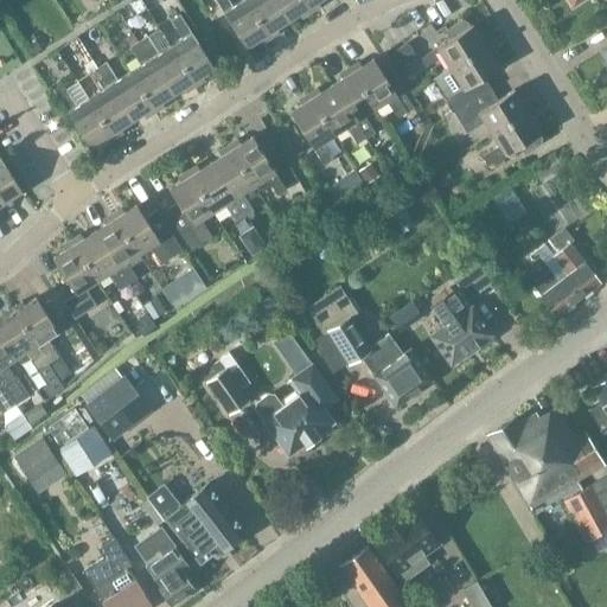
[(272,37),(247,0),(238,0),(234,4),(230,0),(217,0),(248,46),(260,39),(262,43),(272,37)]
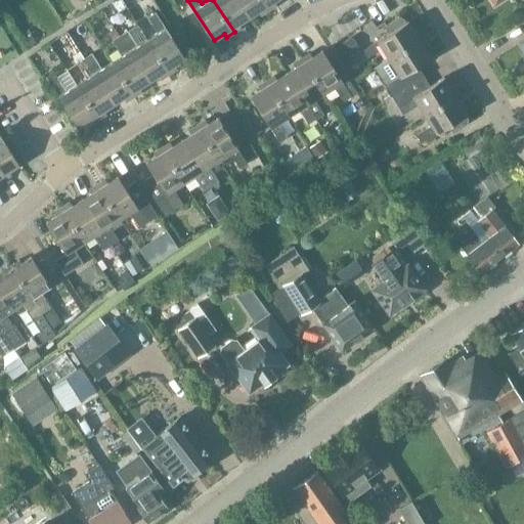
[(213,0),(234,32),(243,27),(241,24),(250,17),(238,0),(213,0)]
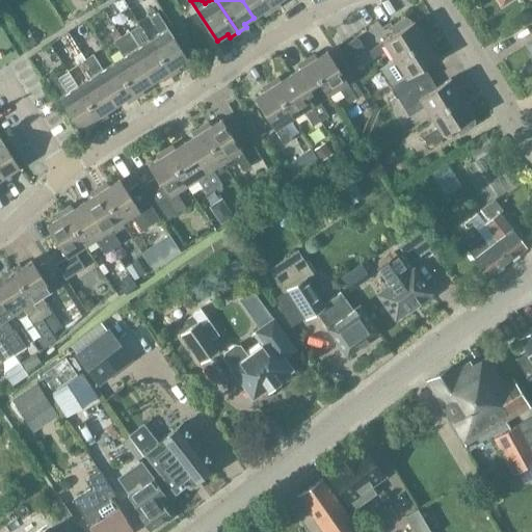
[(268,0),(242,0),(254,18),(263,11),(266,15),(274,9),(268,0)]
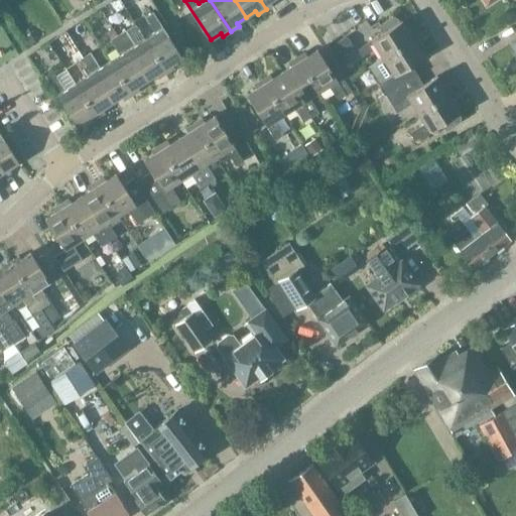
[(260,0),(266,9),(274,3),(271,0),(260,0)]
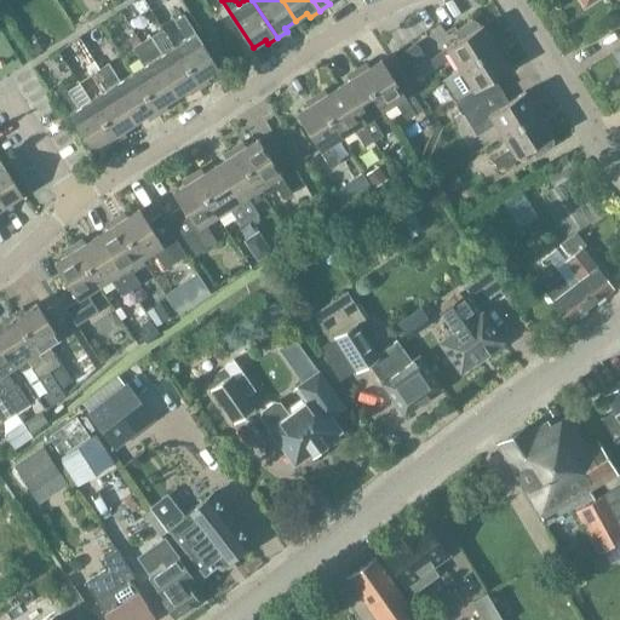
[(219,69),(213,58),(184,15),(174,21),(187,40),(174,47),(201,89),(211,82),(206,78),(219,69)]
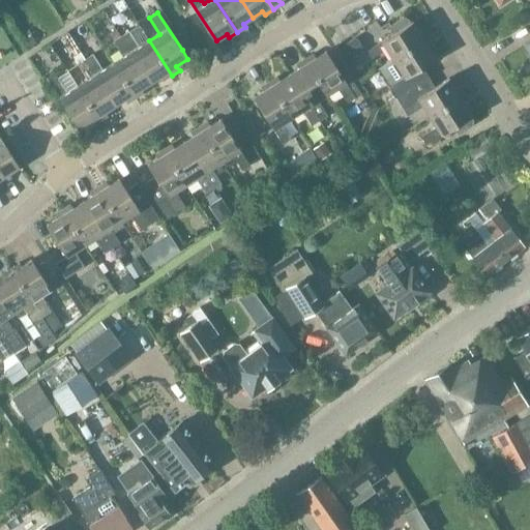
[(394,59),(431,36),(424,28),(421,30),(414,20),(412,22),(410,19),(406,16),(391,25),(396,32),(367,50),(374,59),(388,50),(394,59)]
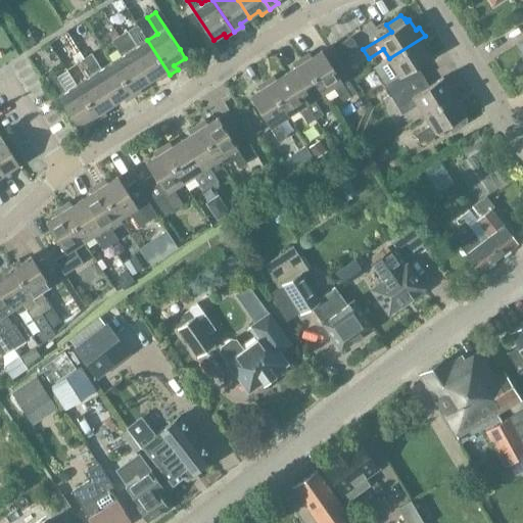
[(170,75),(147,40),(137,25),(120,36),(149,82),(158,76),(161,80),(170,75)]
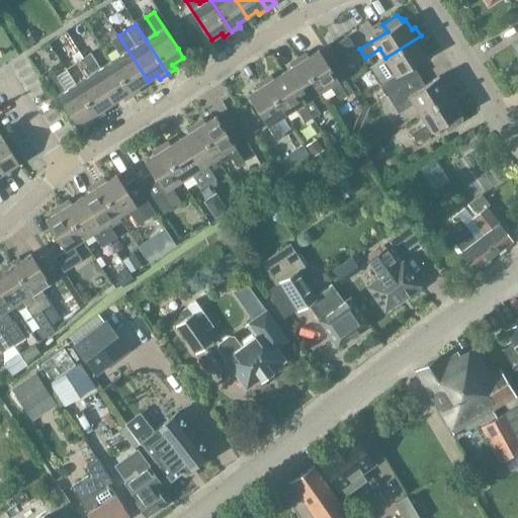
[(148,81),(118,35),(111,39),(120,55),(111,61),(134,96),(141,91),(139,87),(148,81)]
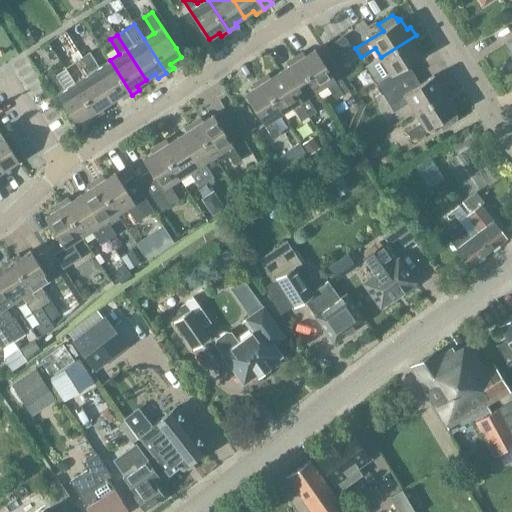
[(372,76),(383,93),(416,72),(410,64),(423,56),(418,46),(421,44),(416,35),(381,57),(387,67),(372,76)]
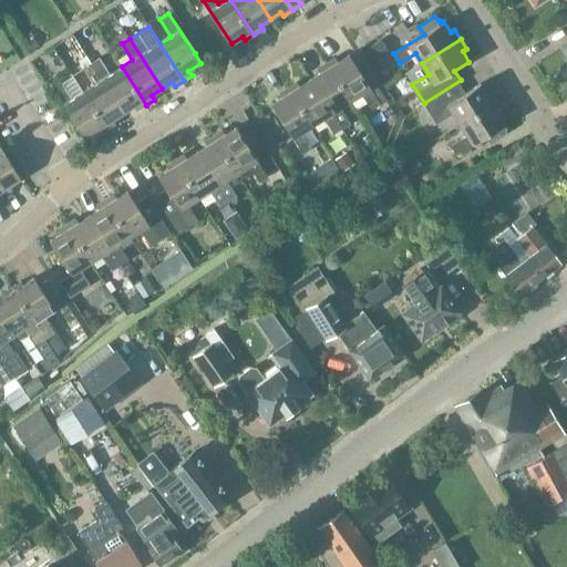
[(352,100),(363,93),(373,110),(389,100),(378,83),(371,88),(350,54),(340,61),(337,57),(328,62),(352,100)]
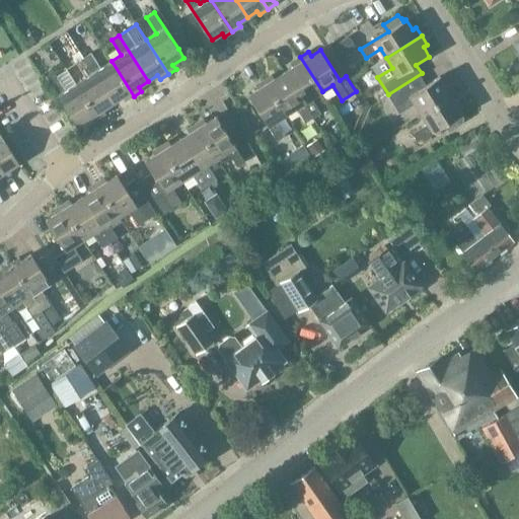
[(91,54),(84,58),(114,103),(123,97),(126,101),(134,96),(112,61),(100,68),(91,54)]
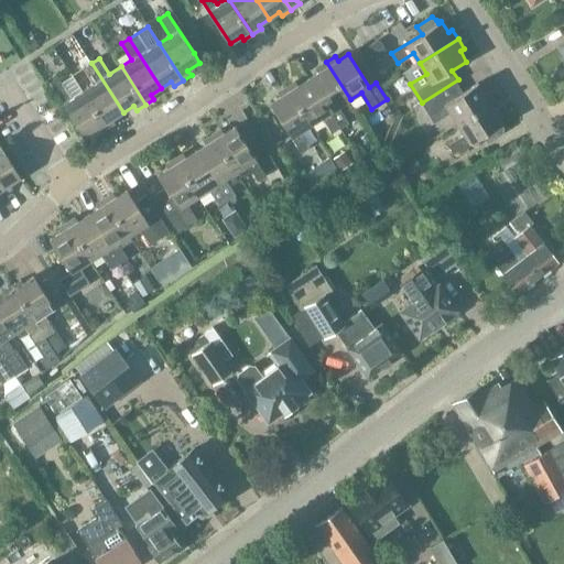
[(326,62),(316,68),(320,72),(310,78),(342,129),(349,123),(339,107),(350,99),(326,62)]
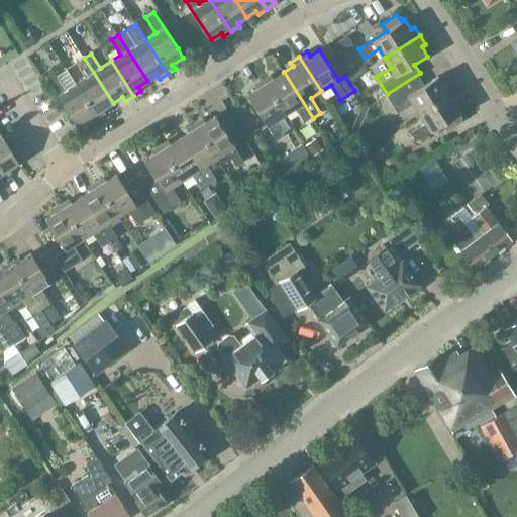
[(77,62),(86,77),(77,83),(99,118),(107,113),(104,109),(113,103),(84,58),(77,62)]
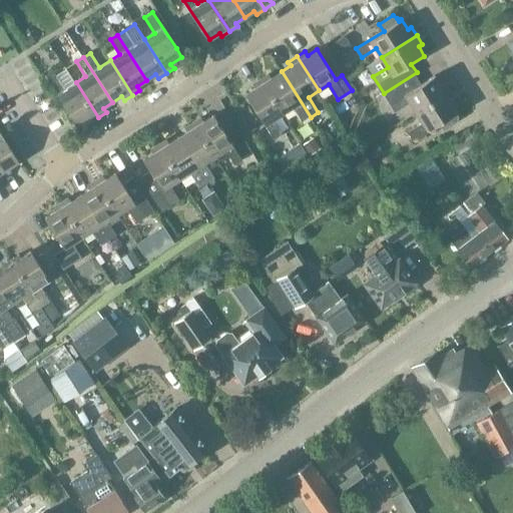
[(364,64),(352,67),(361,97),(373,93),(364,64)]
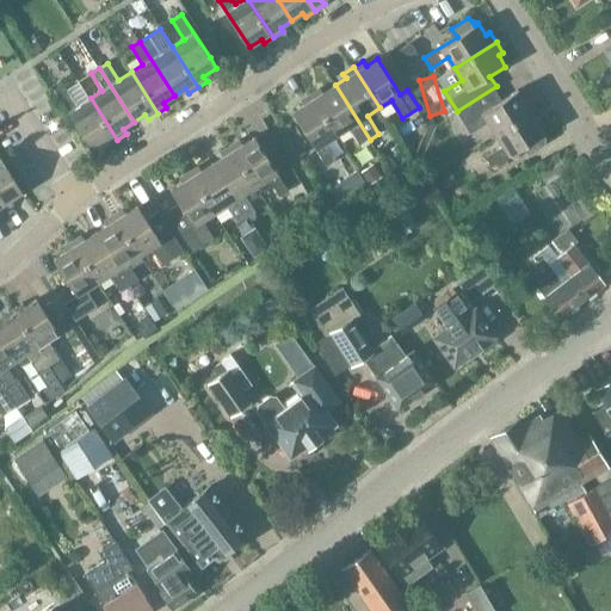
[(370,140),(335,85),(325,92),(322,88),(312,94),(338,135),(350,128),(360,146),(370,140)]
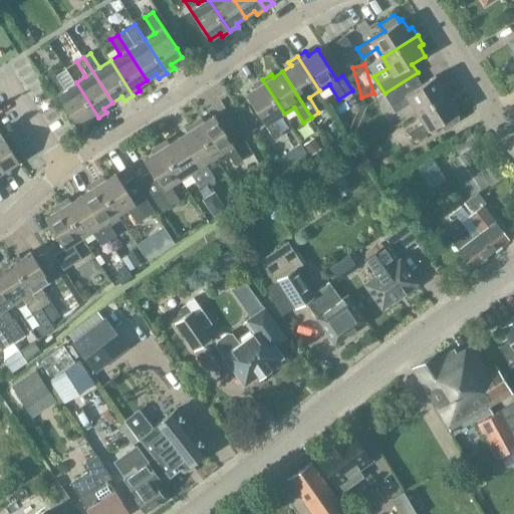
[(384,93),(397,112),(412,103),(418,112),(453,91),(448,82),(444,85),(438,74),(424,83),(418,72),(384,93)]
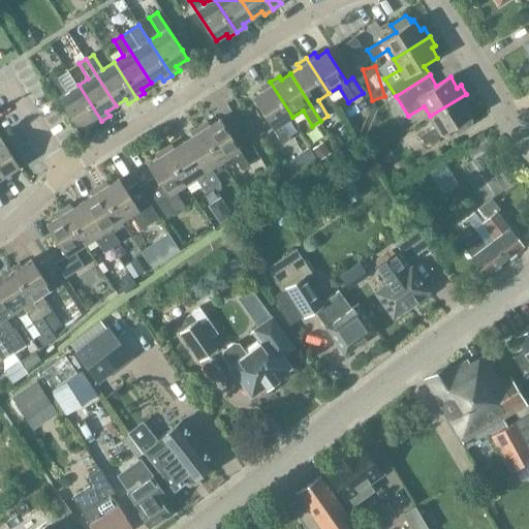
[(101,121),(79,85),(67,92),(57,78),(51,81),(81,128),(90,122),(93,126),(101,121)]
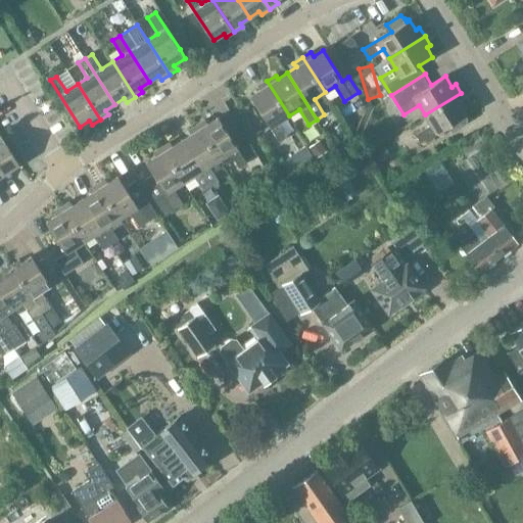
[(289,115),(267,81),(258,86),(260,90),(251,96),(281,142),(289,137),(280,122),(289,115)]
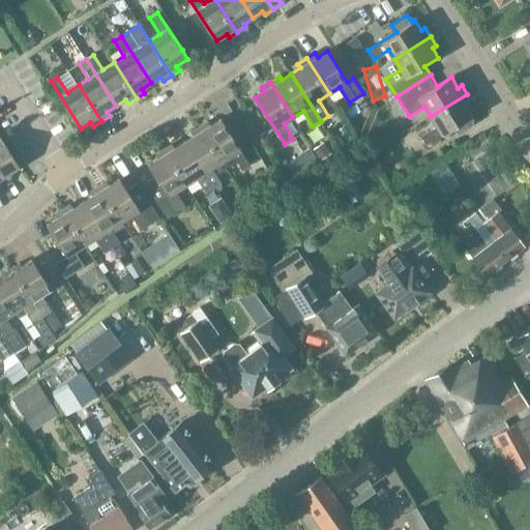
[(467,94),(431,116),(437,126),(421,136),(427,144),(454,126),(457,129),(461,133),(475,123),(475,118),(473,115),(474,114),(469,105),(472,102),(467,94)]
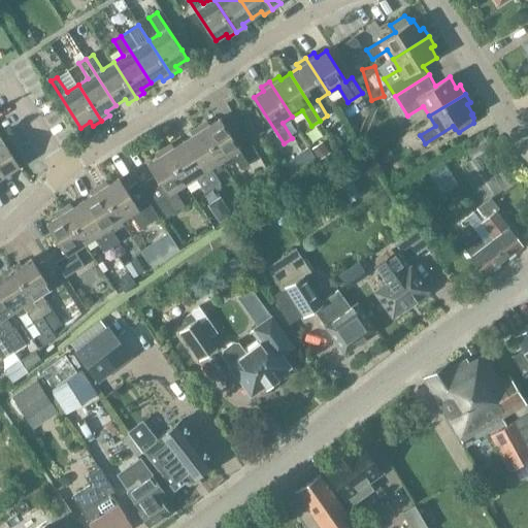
[(207,121),(200,126),(223,161),(232,155),(241,170),(251,164),(221,118),(210,125),(207,121)]
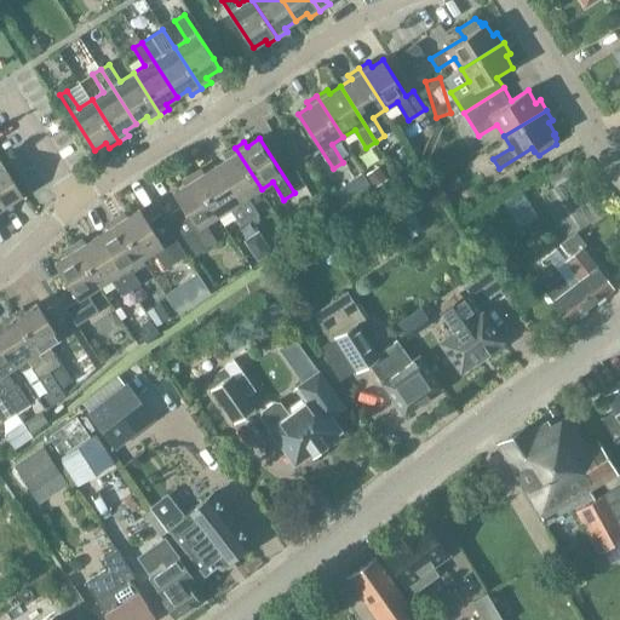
[(229,158),(218,165),(253,219),(262,214),(250,196),(262,189),(235,148),(227,153),(229,158)]
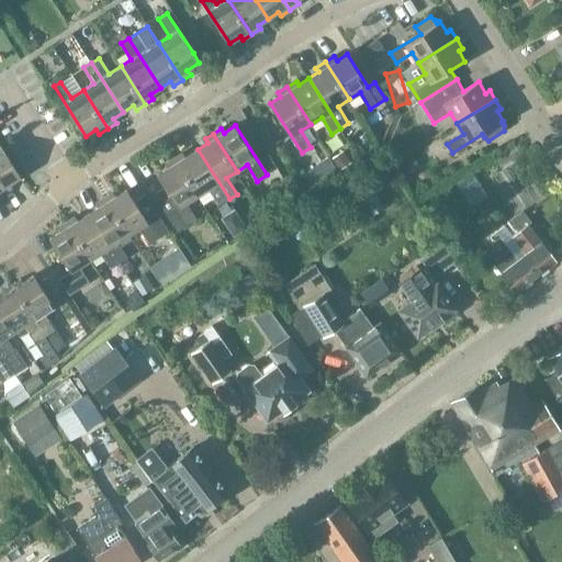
[(495,154),(502,166),(521,153),(514,142),(495,154)]
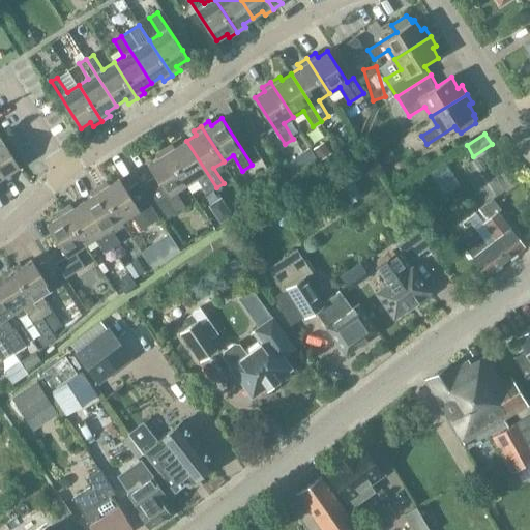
[(9,174),(20,168),(0,136),(0,177),(3,183),(11,178),(9,174)]
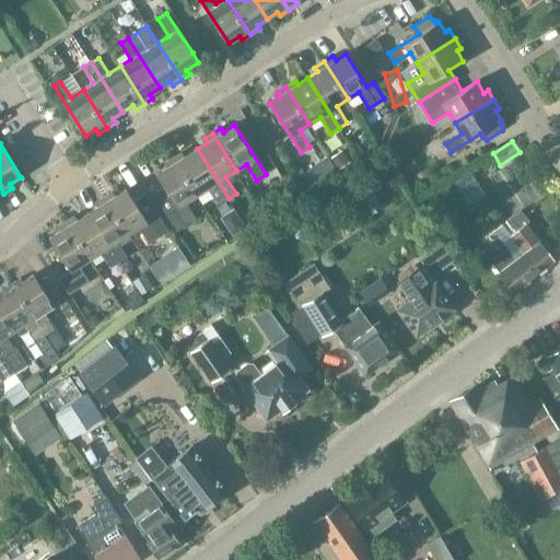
[(183,151),(174,158),(198,195),(209,188),(219,205),(229,198),(197,149),(186,155),(183,151)]
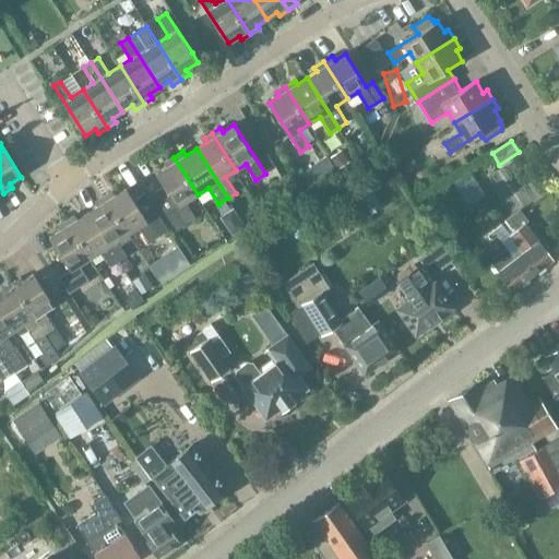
[(179,229),(198,217),(188,201),(198,194),(174,157),(167,162),(168,166),(157,174),(165,185),(154,191),(179,229)]
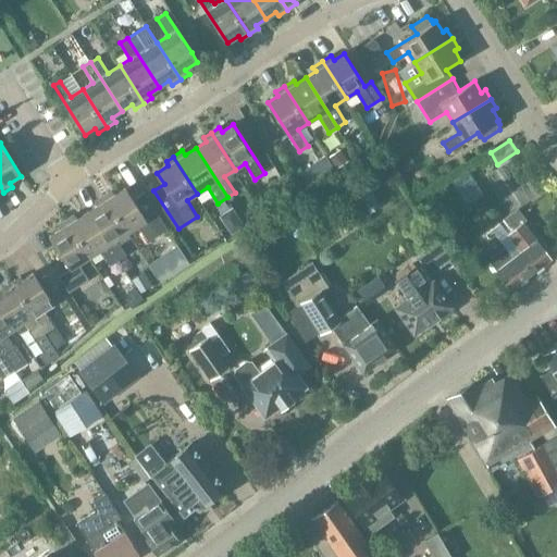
[(325,157),(306,170),(313,182),(334,169),(325,157)]
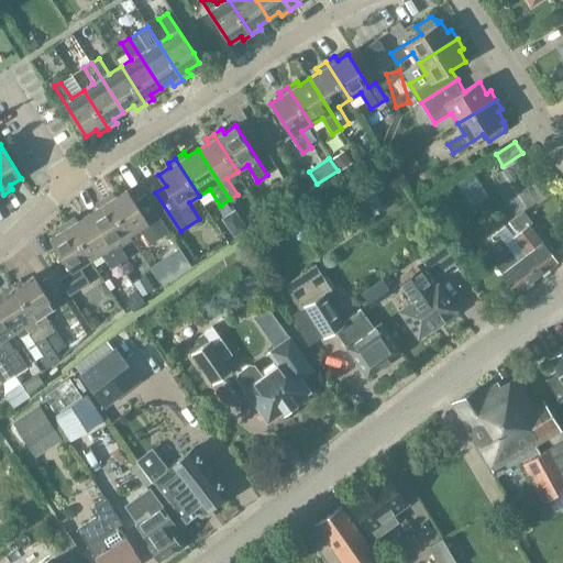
[(465,207),(483,194),(470,177),(452,190),(465,207)]
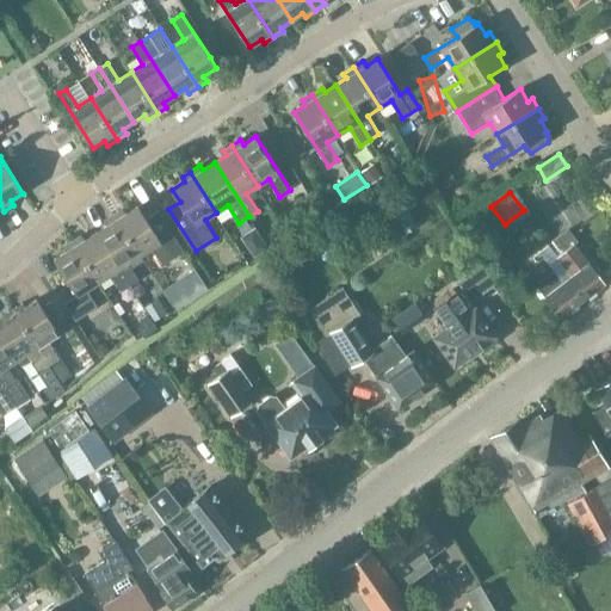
[(140,253),(152,246),(162,264),(185,250),(160,209),(147,217),(140,204),(127,213),(123,208),(113,214),(140,253)]
